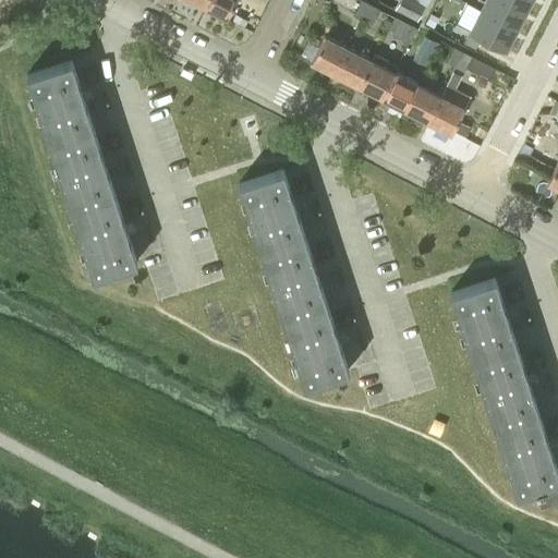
[(207,0),(205,7),(228,19),(237,0),(207,0)]
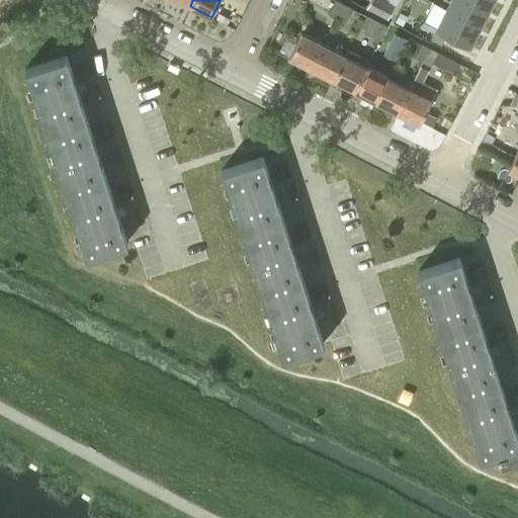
[(337,18),(344,4),(336,0),(334,0),(328,14),(337,18)]
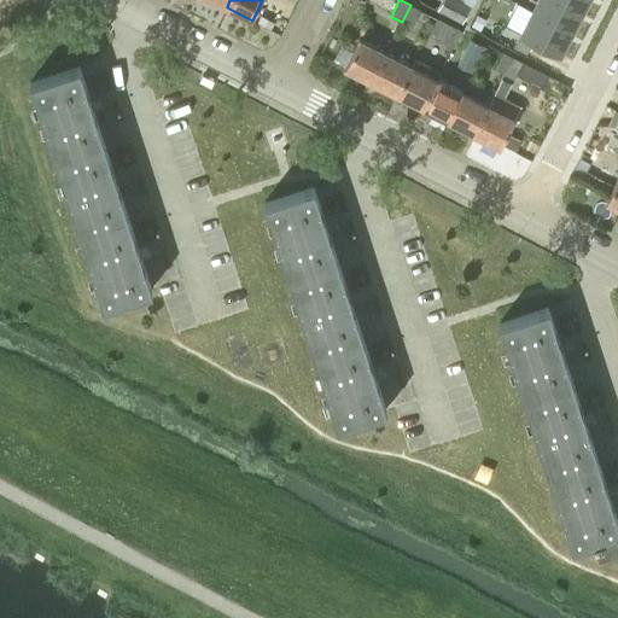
[(458,0),(442,0),(437,10),(460,23),(470,6),(458,0)]
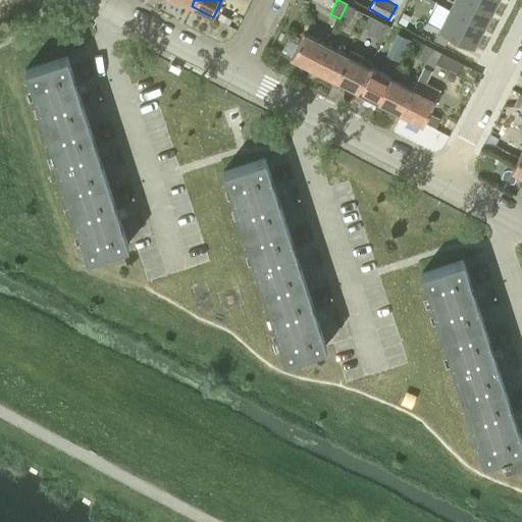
[(464,0),(455,0),(450,11),(481,29),(489,13),(464,0)]
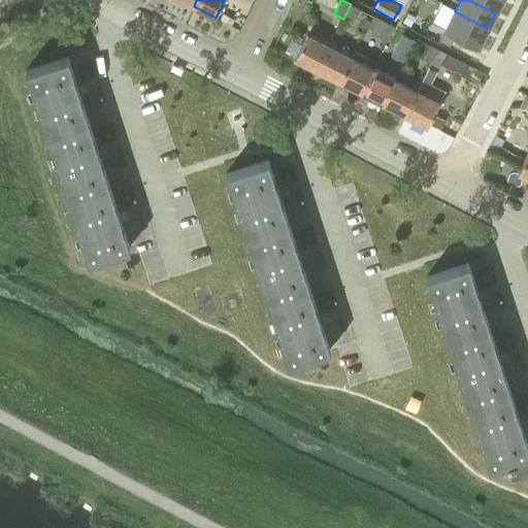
[(469,0),(495,13),(501,0),(469,0)]
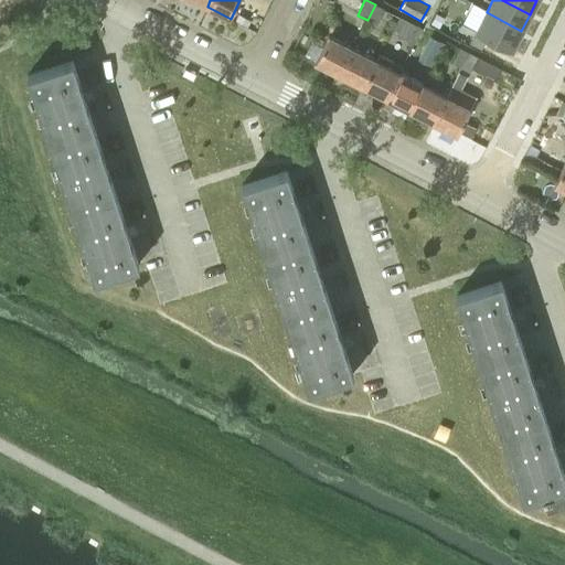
[(375,4),(368,20),(375,24),(383,9),(375,4)]
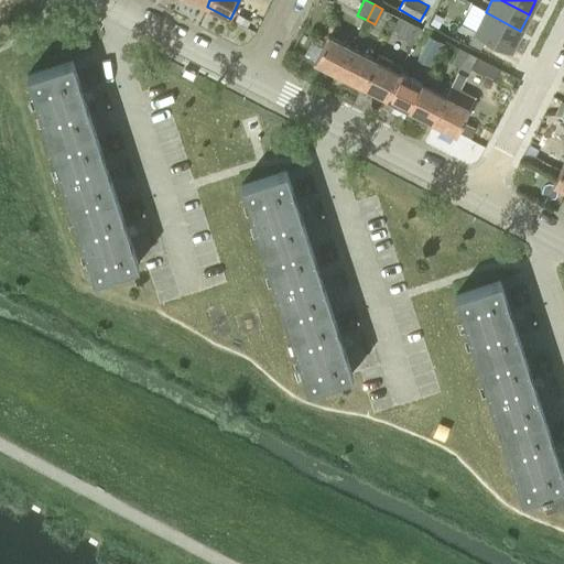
[(520,31),(486,12),(475,34),(509,52),(520,31)]
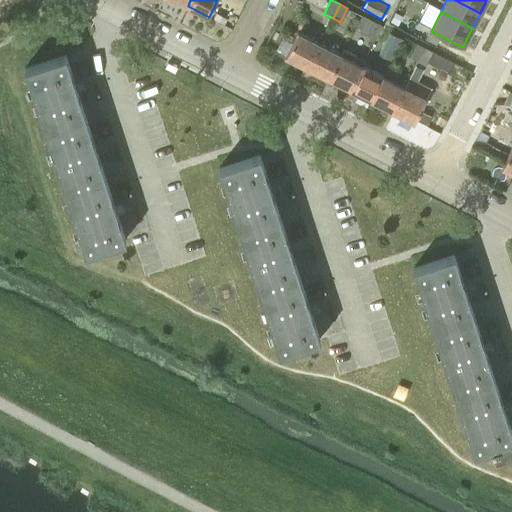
[(376,40),(383,26),(363,15),(355,30),(376,40)]
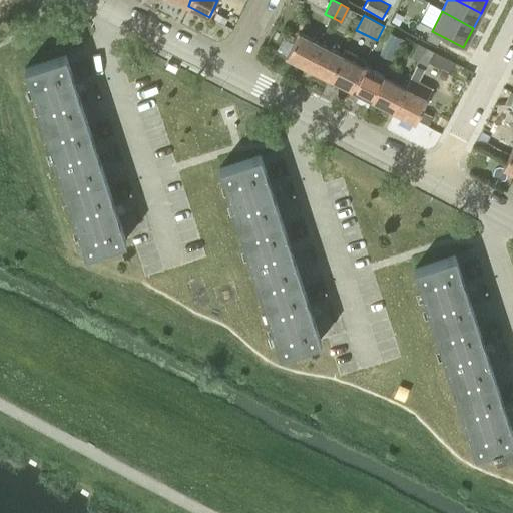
[(308,68),(321,43),(300,32),(287,57),(308,68)]
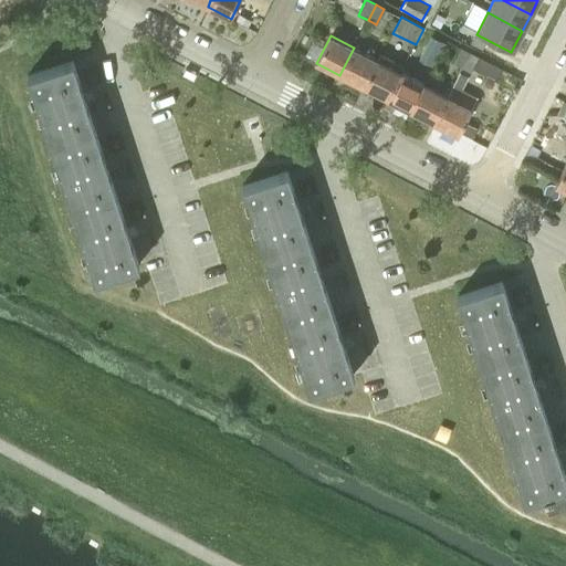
[(443,43),(430,37),(426,45),(438,53),(443,43)]
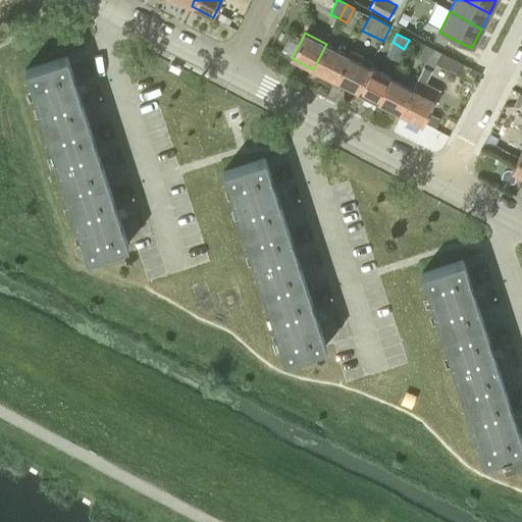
[(348,55),(326,44),(313,69),(335,81),(348,55)]
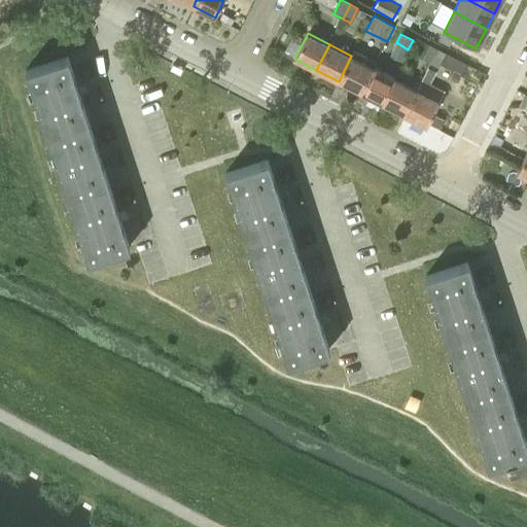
[(431,64),(438,49),(428,44),(421,59),(431,64)]
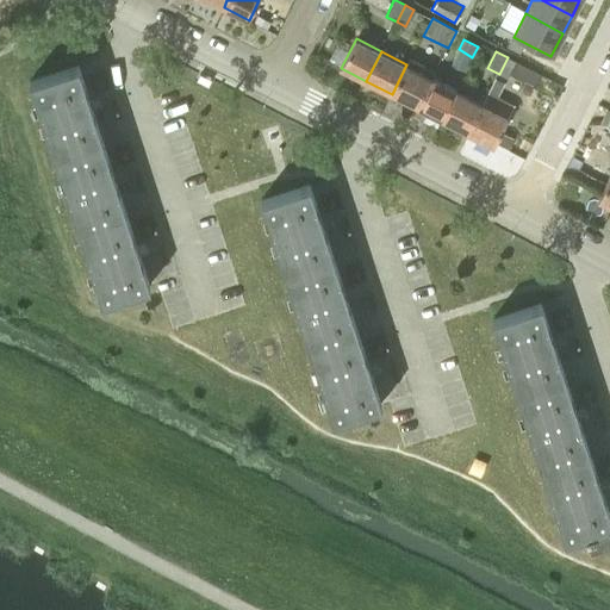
[(508,57),(499,74),(506,79),(509,74),(515,62),(508,57)]
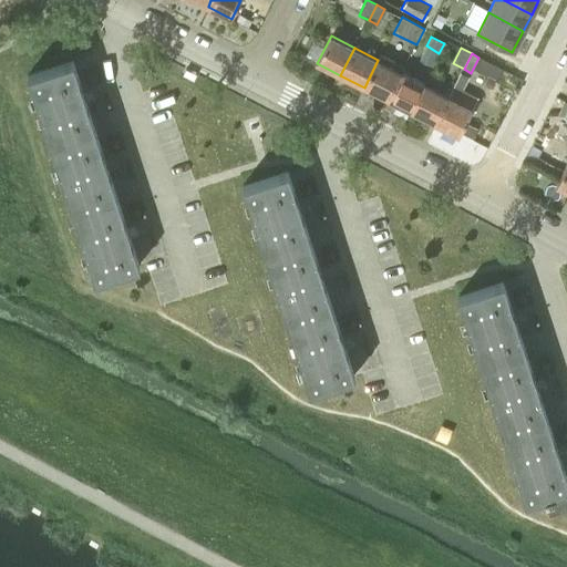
[(495,80),(501,69),(492,64),(478,58),(473,69),(495,80)]
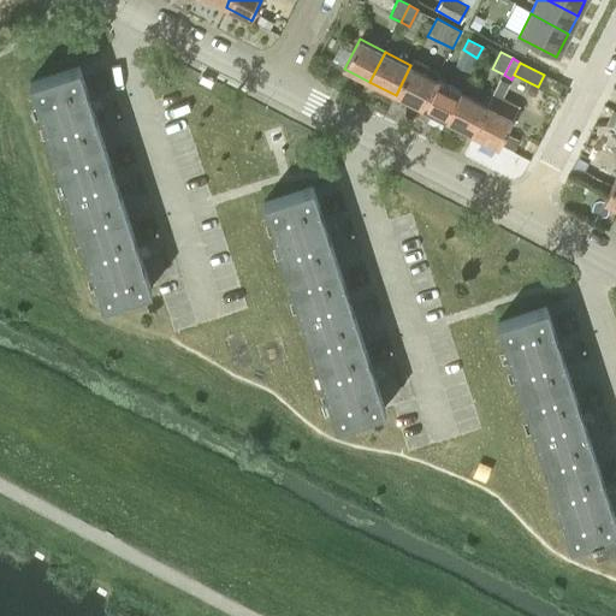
[(410,65),(396,95),(421,108),(437,78),(410,65)]
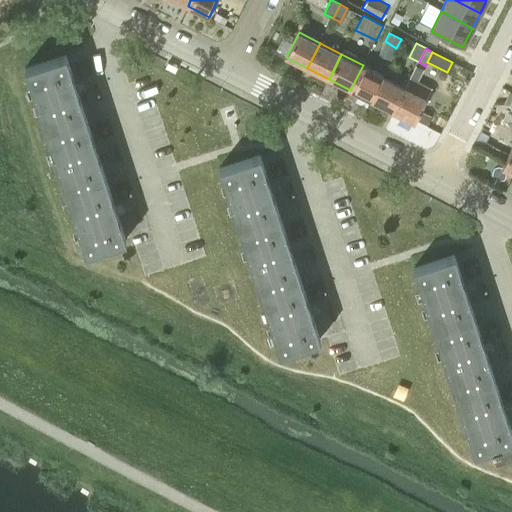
[(44,130),(85,117),(65,55),(24,68),(44,130)]
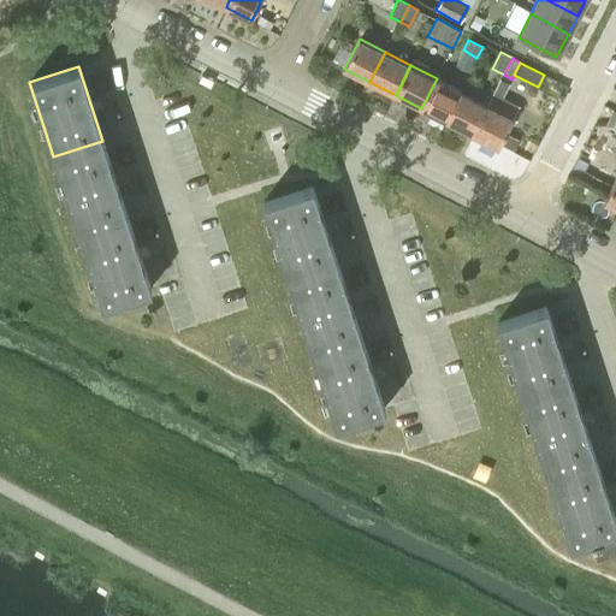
[(437,78),(421,108),(448,122),(462,93),(437,78)]
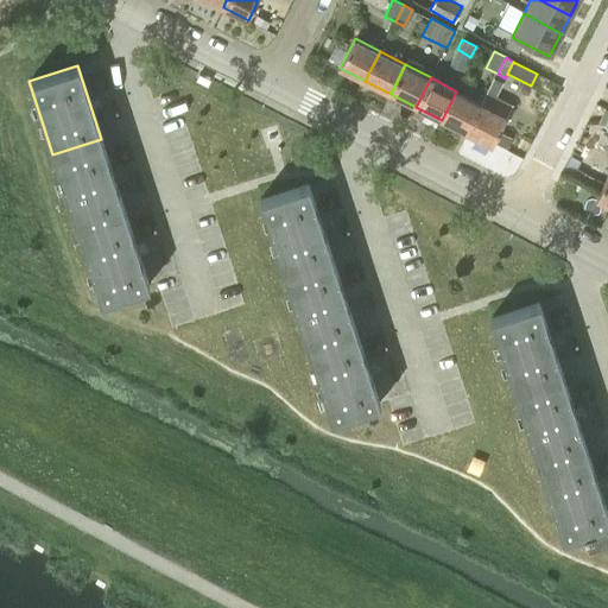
[(456,92),(442,120),(467,133),(482,105),(456,92)]
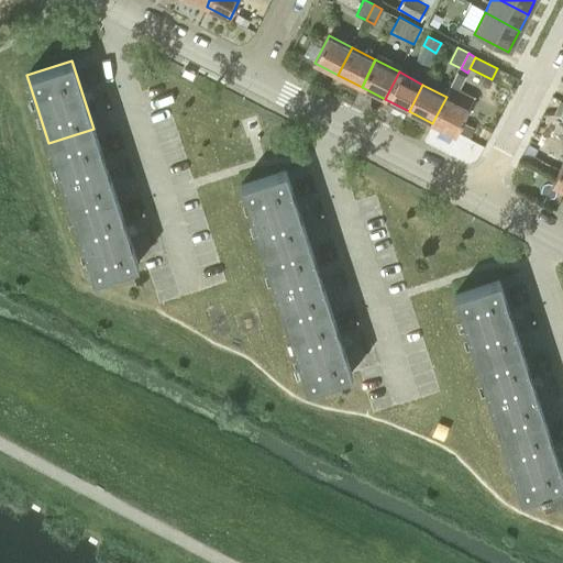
[(446,97),(432,123),(455,135),(468,109),(446,97)]
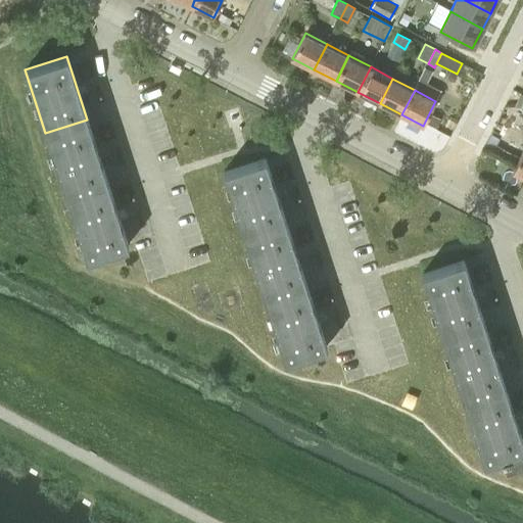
[(429,113),(425,123),(434,128),(439,119),(429,113)]
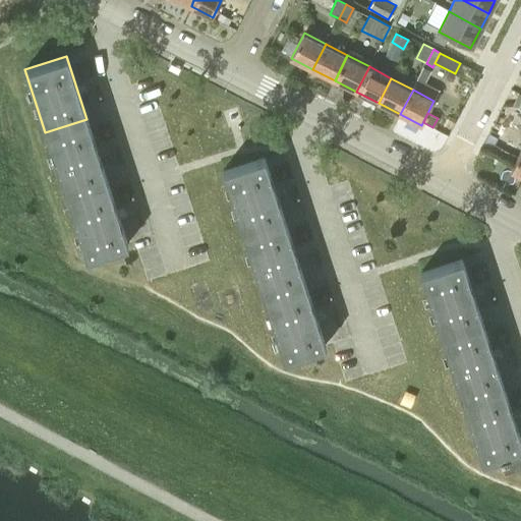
[(107,181),(87,119),(45,132),(65,194),(107,181)]
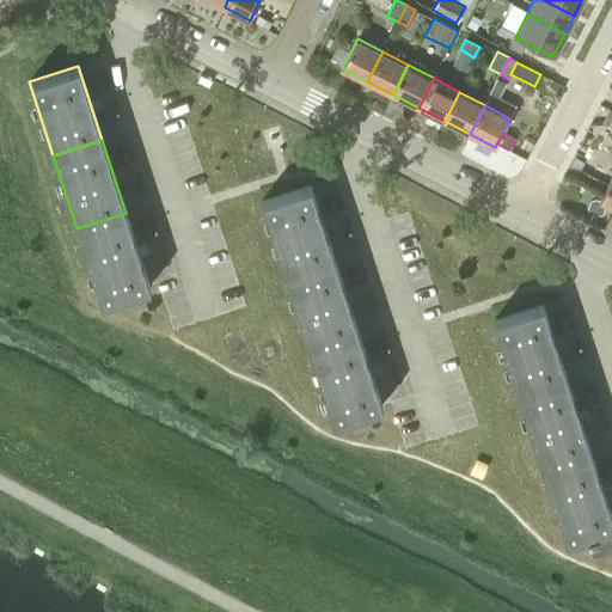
[(611,178),(609,185),(580,170),(575,181),(604,195),(601,201),(611,206),(611,178)]
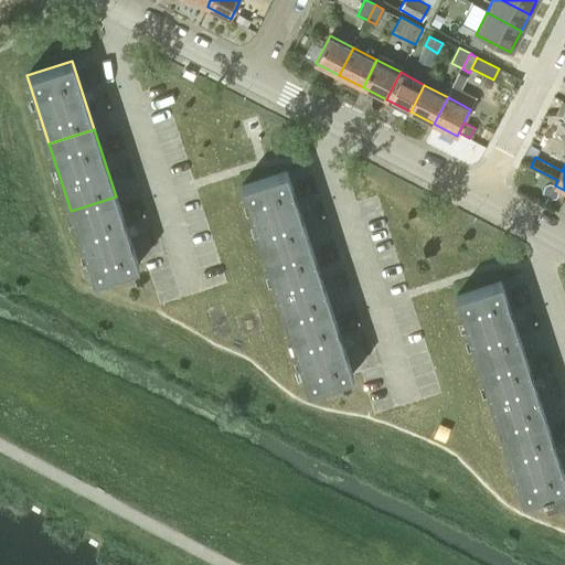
[(308,238),(297,205),(286,170),(242,184),(264,253),(308,238)]
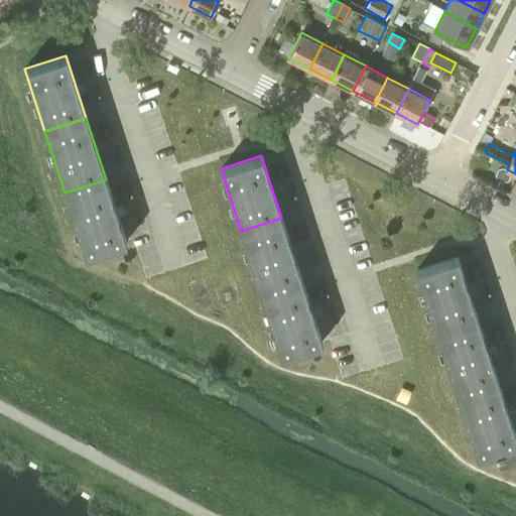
[(126,242),(106,179),(65,192),(85,255),(126,242)]
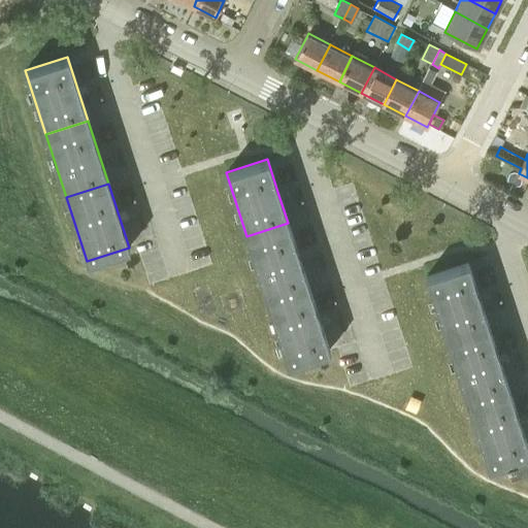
[(288,223),(246,236),(267,300),(308,287),(288,223)]
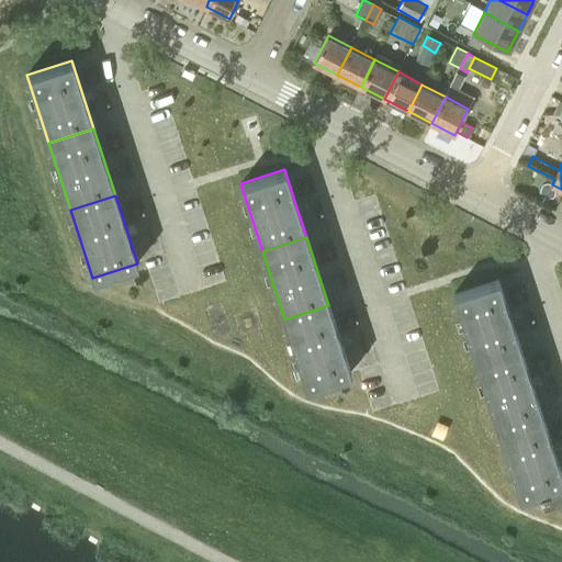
[(475,362),(520,347),(498,279),(453,294),(475,362)]
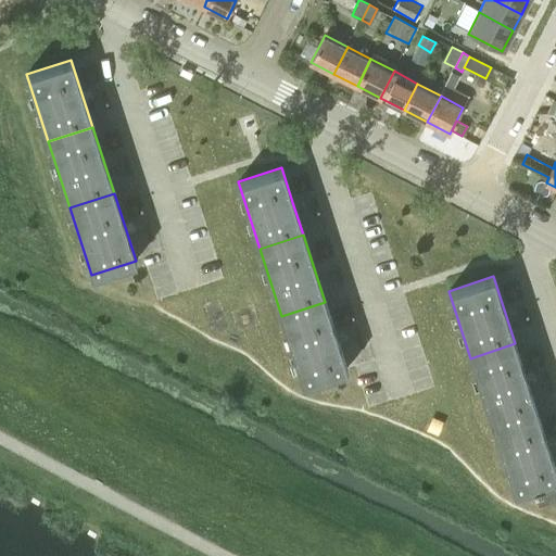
[(346,369),(325,302),(281,316),(303,383),(346,369)]
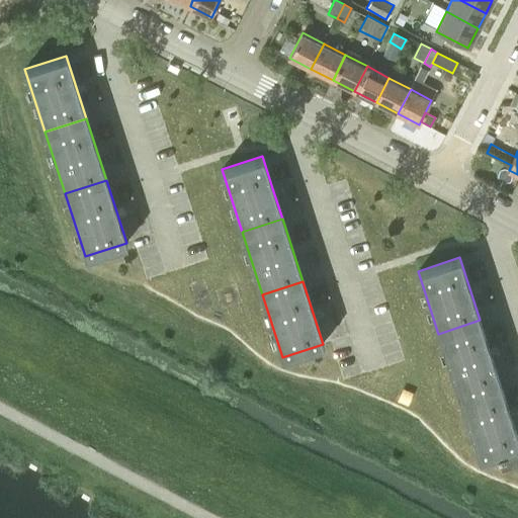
[(500,382),(480,320),(438,334),(458,396),(500,382)]
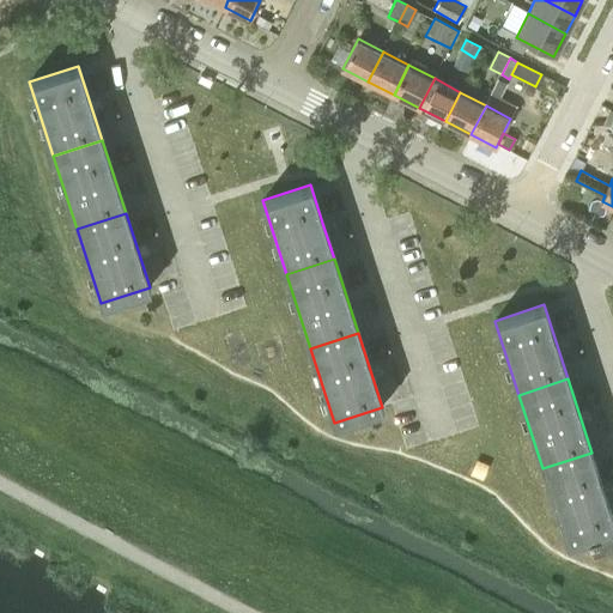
[(612,520),(592,453),(542,468),(566,542),(587,536),(588,540),(598,536),(596,533),(612,527),(612,520)]
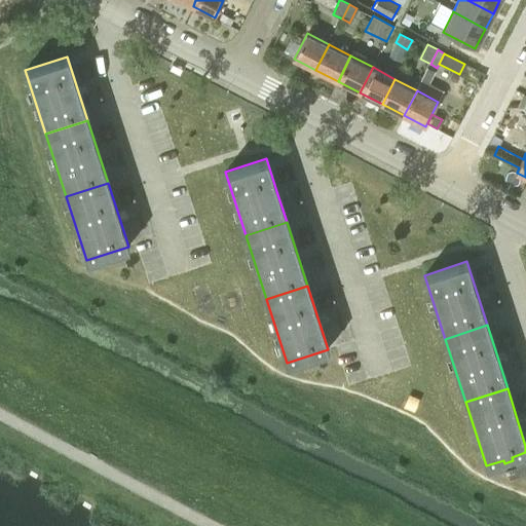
[(509,478),(525,472),(525,458),(504,465),(509,478)]
